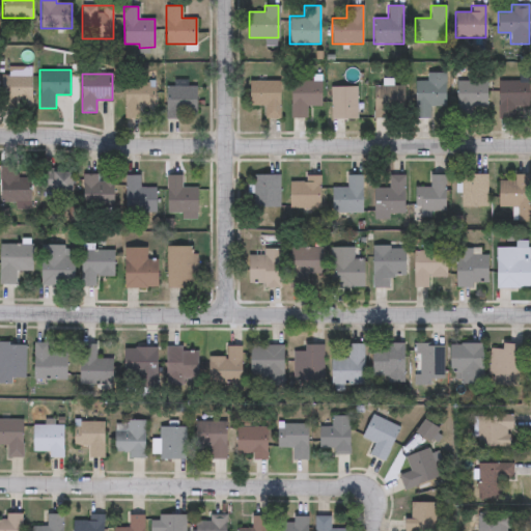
[(31,75),(31,104),(2,104),(2,75),(31,75)]
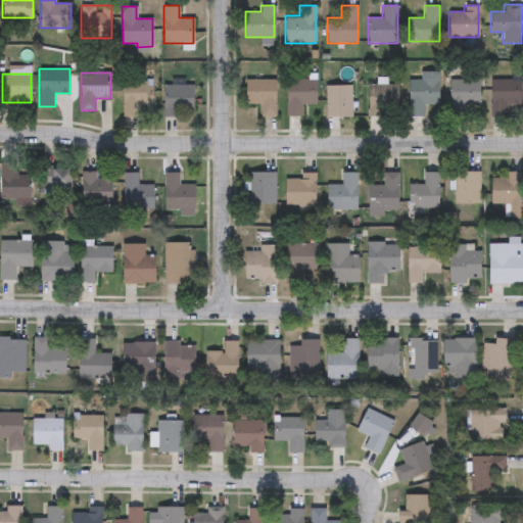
[(423,116),(409,116),(409,75),(438,75),(438,104),(423,104),(423,116)]
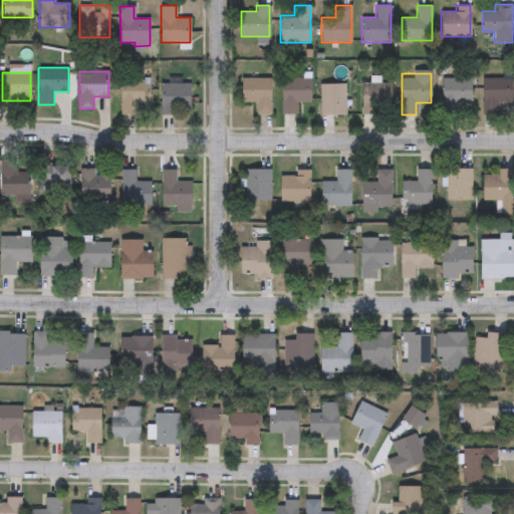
[(511,103),(496,103),(496,114),(481,114),(482,76),(511,77),(511,103)]
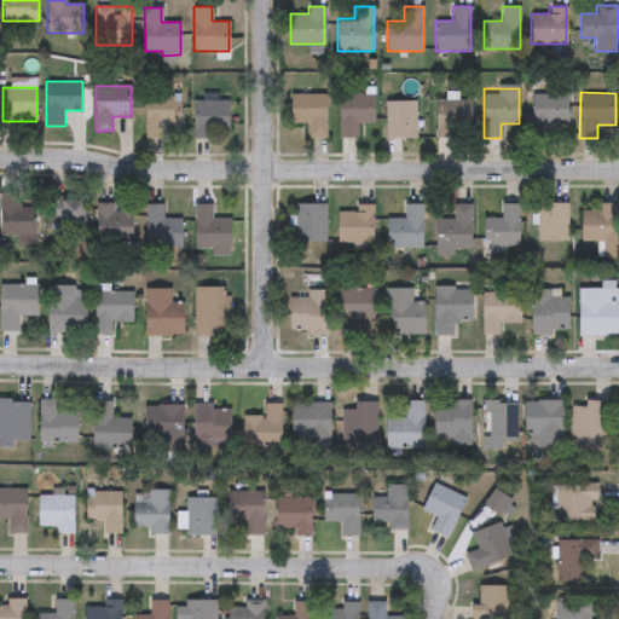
[(325,93),(325,138),(308,138),(308,123),(290,123),(290,93),(325,93)]
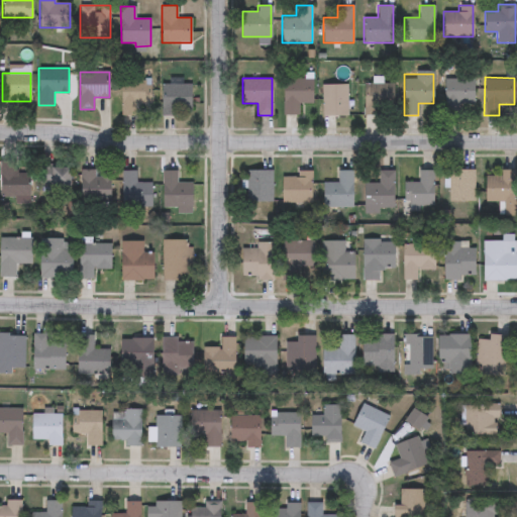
[(313,103),(299,103),(299,115),(283,115),(283,79),(313,79),(313,103)]
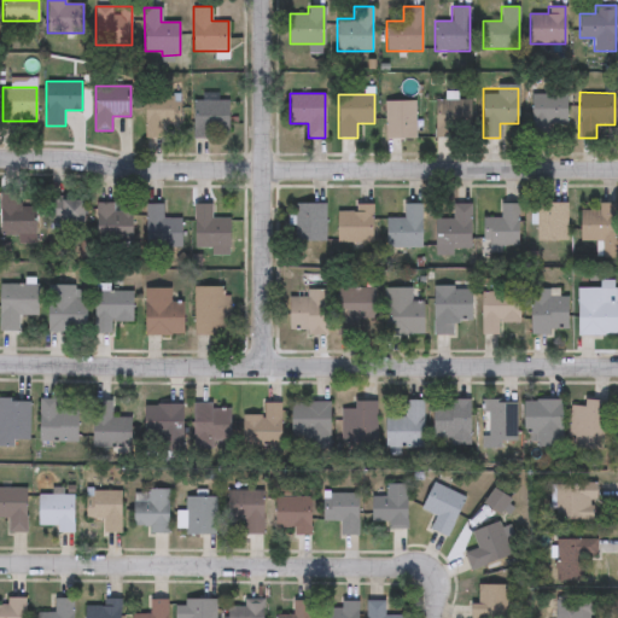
[(530,94),(566,94),(566,130),(530,130),(530,94)]
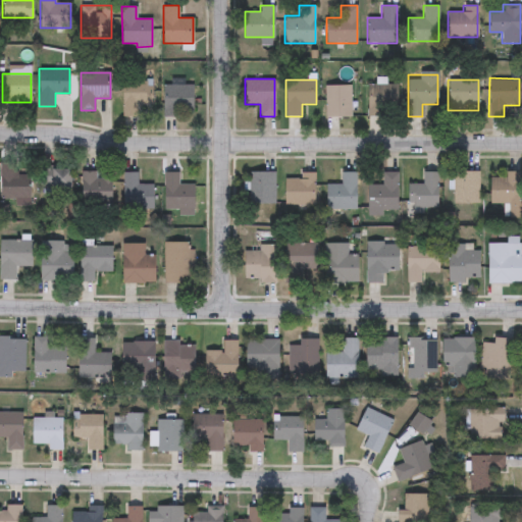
[(122,81),(151,81),(151,104),(137,104),(137,116),(122,116),(122,81)]
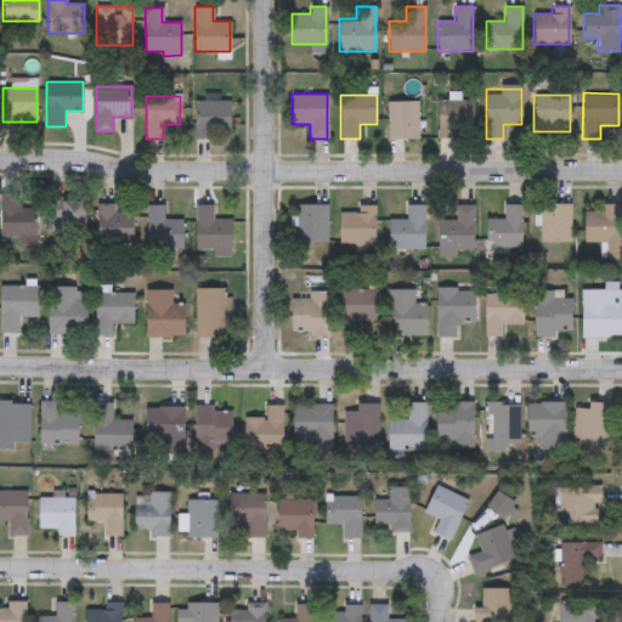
[(230,101),(230,139),(193,139),(193,101),(230,101)]
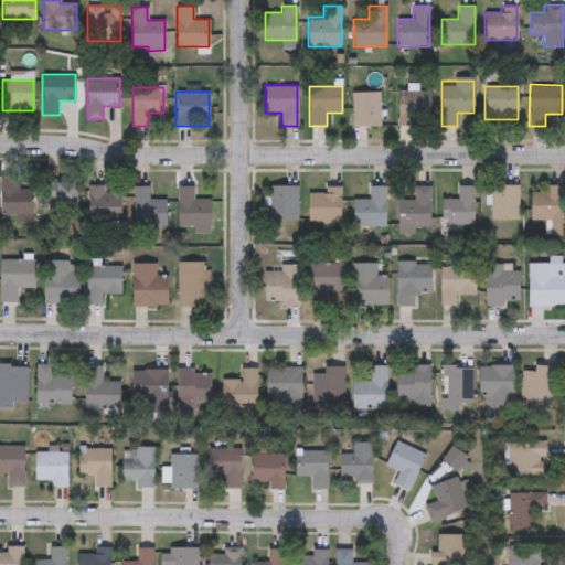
[(397,126),(397,92),(429,92),(429,126),(397,126)]
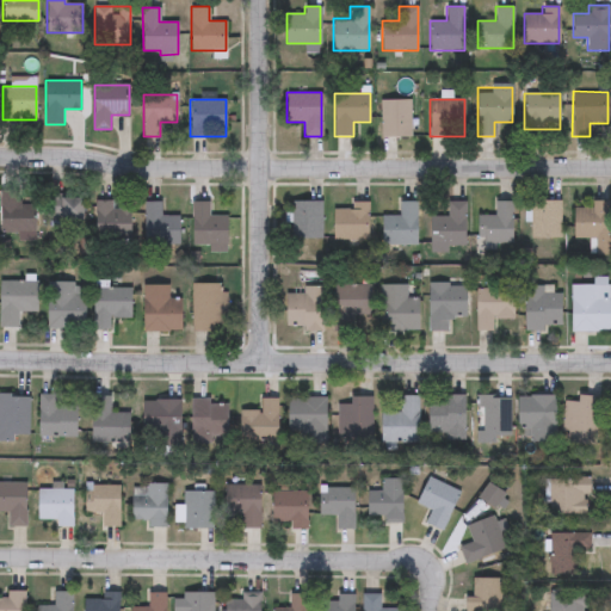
[(409,100),(409,136),(380,136),(380,100),(409,100)]
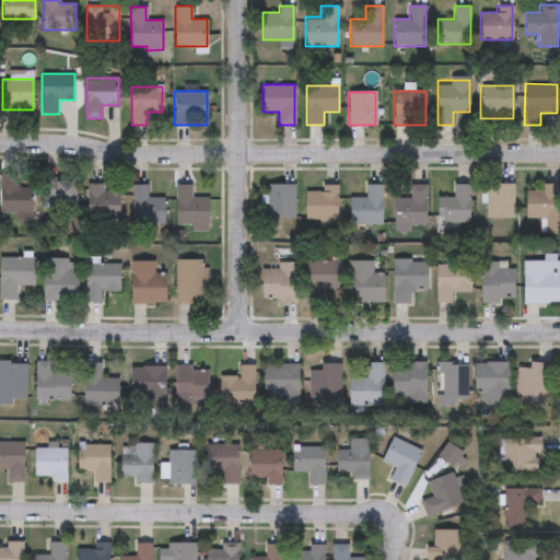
[(0,213),(0,174),(16,174),(16,188),(32,188),(32,213),(0,213)]
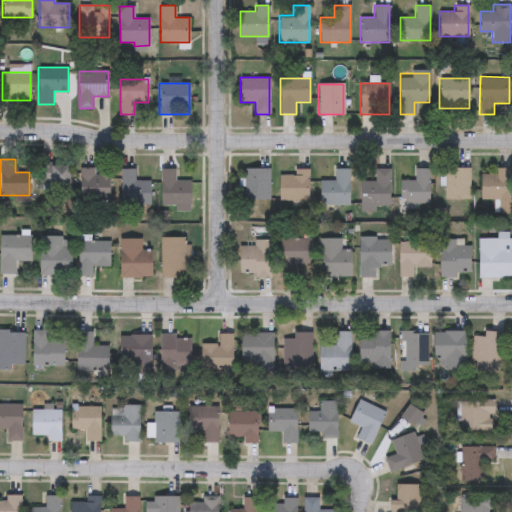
[(40,162),(70,162),(70,186),(40,186),(40,162)]
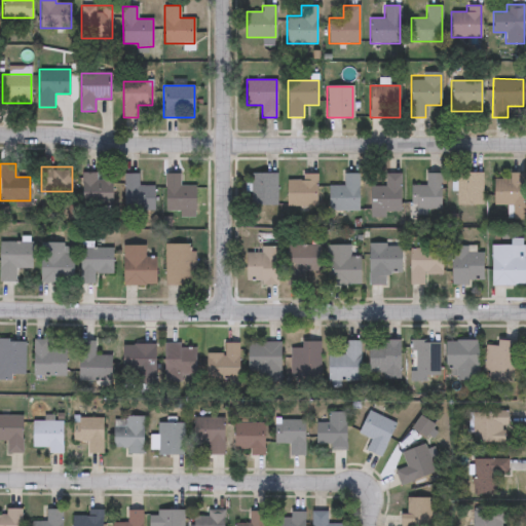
[(113,204),(81,204),(81,173),(113,173),(113,204)]
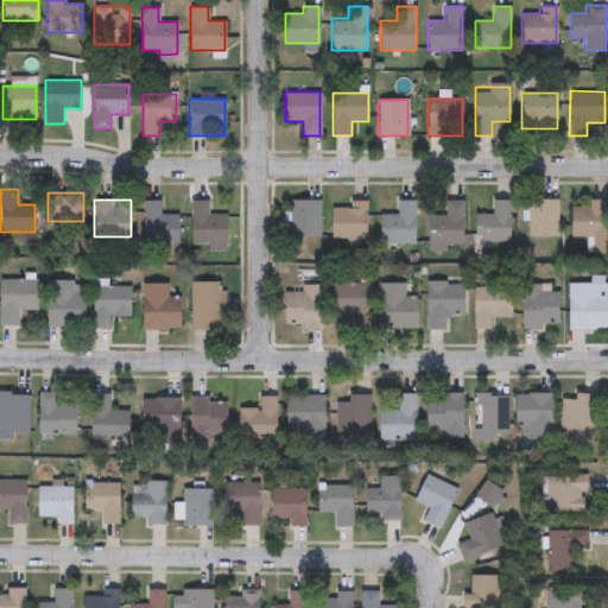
[(557,200),(557,236),(527,236),(527,200),(557,200)]
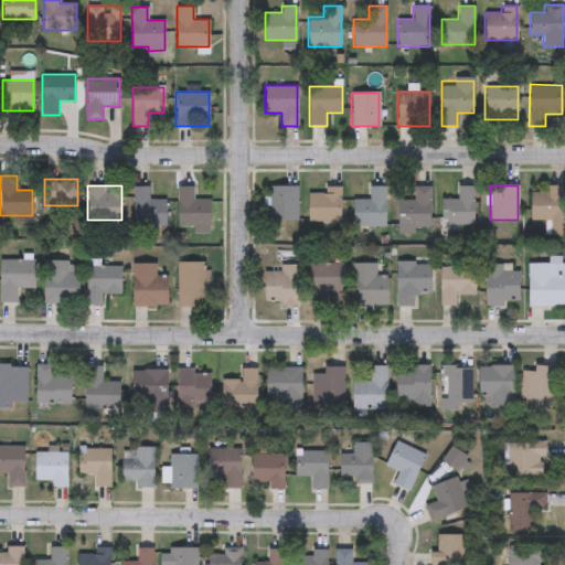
[(551,220),(530,220),(530,191),(546,191),(546,185),(562,185),(561,235),(551,234),(551,220)]
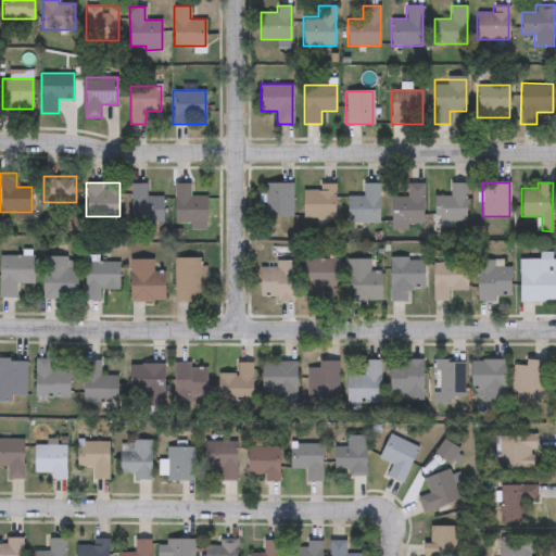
[(163,223),(130,223),(130,184),(146,184),(146,196),(163,196),(163,223)]
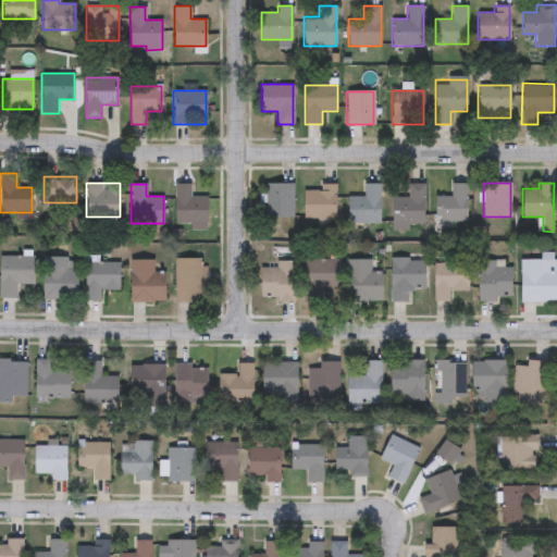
[(207,197),(207,229),(174,229),(174,184),(190,184),(190,197),(207,197)]
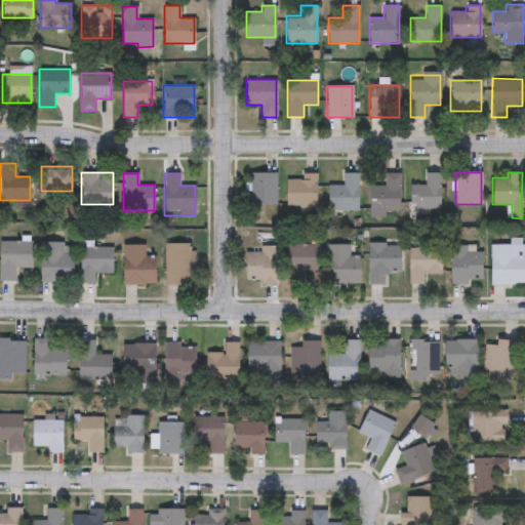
[(276,173),(276,205),(249,205),(249,173),(276,173)]
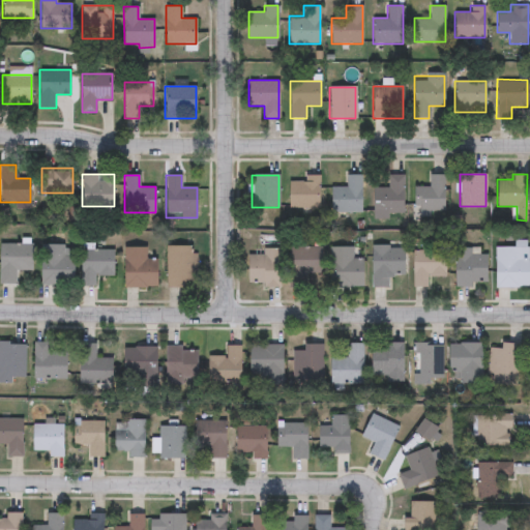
[(320,175),(320,208),(289,208),(289,181),(305,181),(305,175),(320,175)]
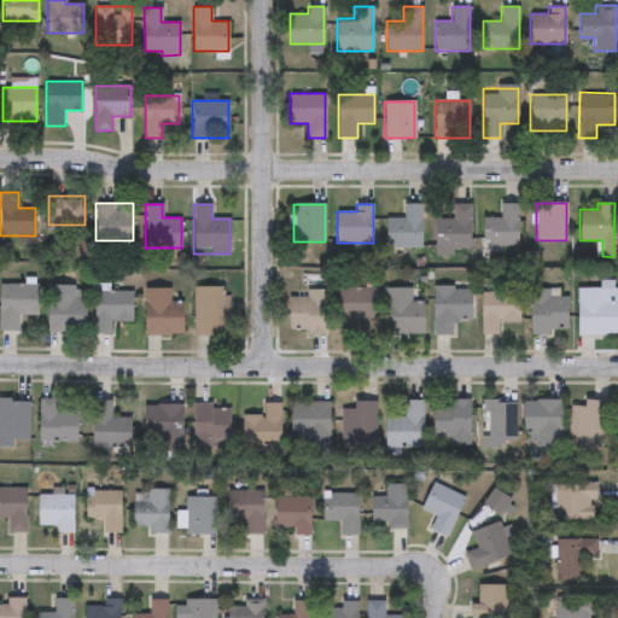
[(420,248),(386,248),(386,219),(403,219),(403,204),(420,204),(420,248)]
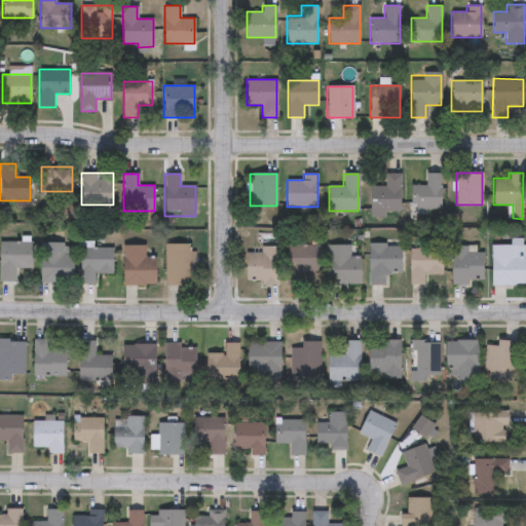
[(385,186),(385,174),(400,174),(400,215),(370,215),(370,186),(385,186)]
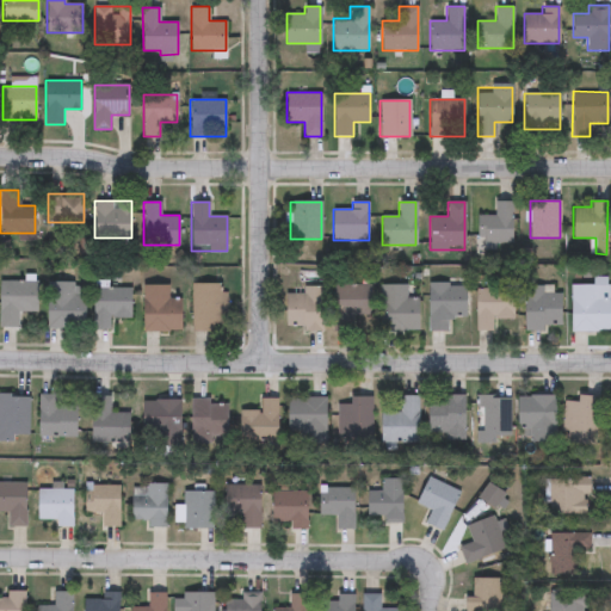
[(477,216),(495,216),(495,202),(512,202),(512,242),(477,242),(477,216)]
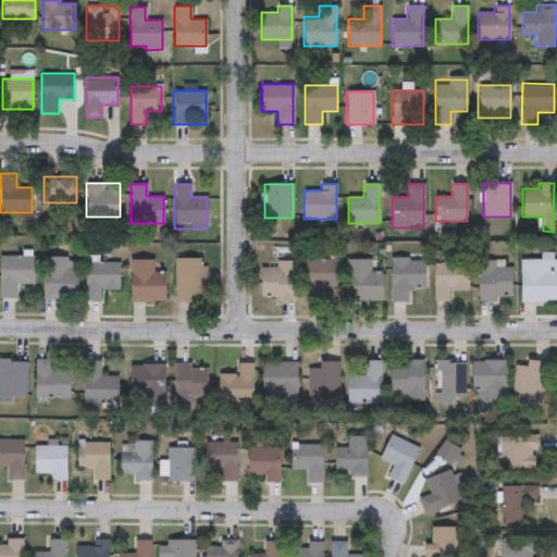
[(521,301),(521,259),(542,259),(542,252),(555,252),(555,301),(521,301)]
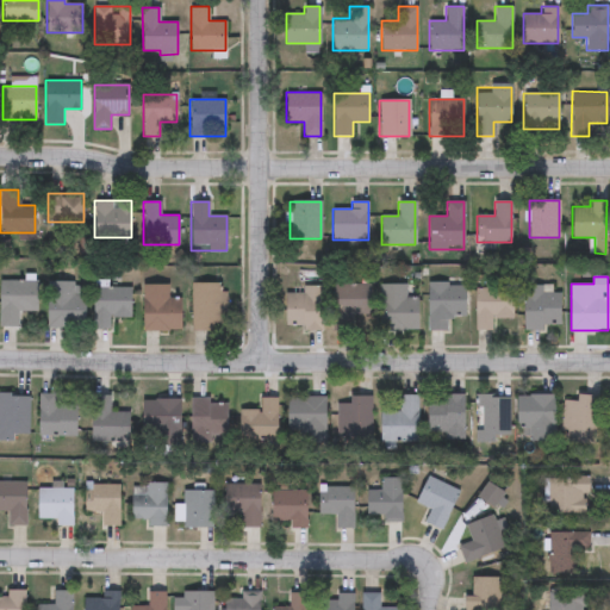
[(0,327),(0,281),(36,281),(36,311),(18,311),(18,327),(0,327)]
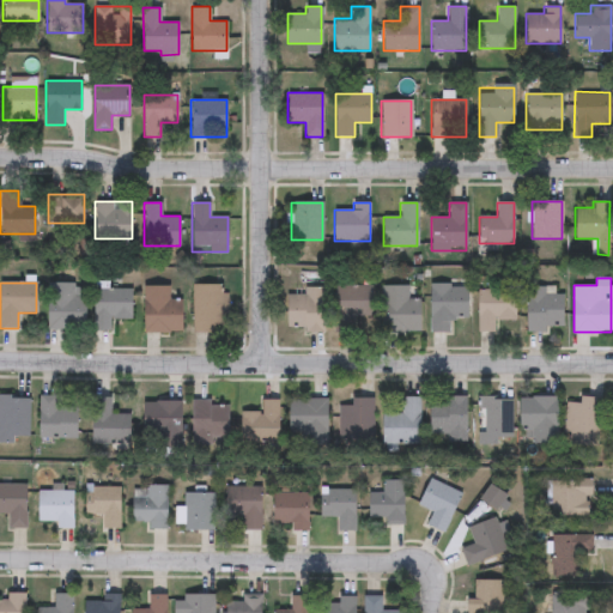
[(85,295),(85,329),(48,329),(48,283),(74,283),(74,295),(85,295)]
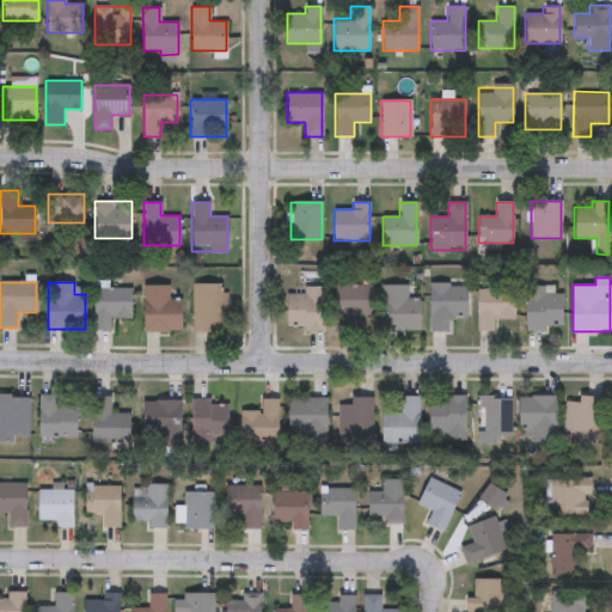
[(466,283),(467,318),(448,318),(448,331),(430,332),(429,285),(466,283)]
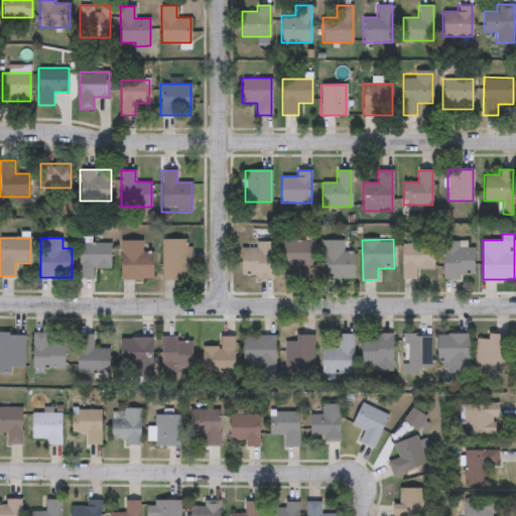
[(162,240),(190,240),(190,279),(162,279),(162,240)]
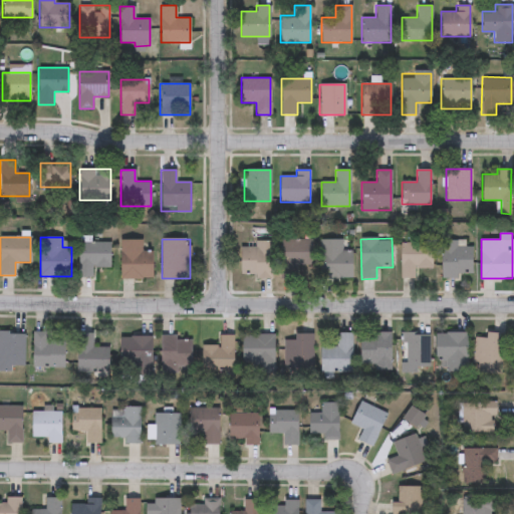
[(312,266),(295,266),(295,278),(280,278),(280,239),(312,239),(312,266)]
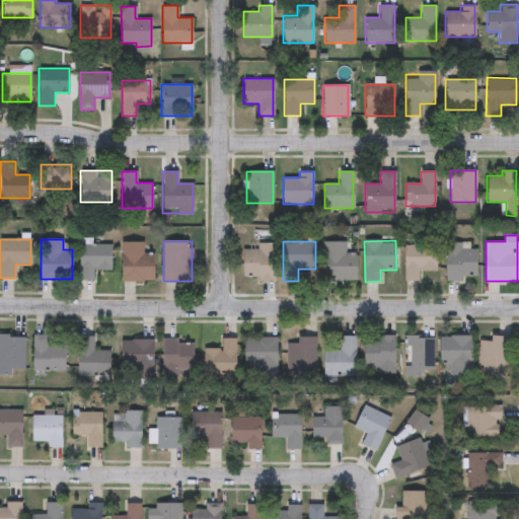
[(356,253),(356,281),(323,281),(323,241),(345,241),(345,253),(356,253)]
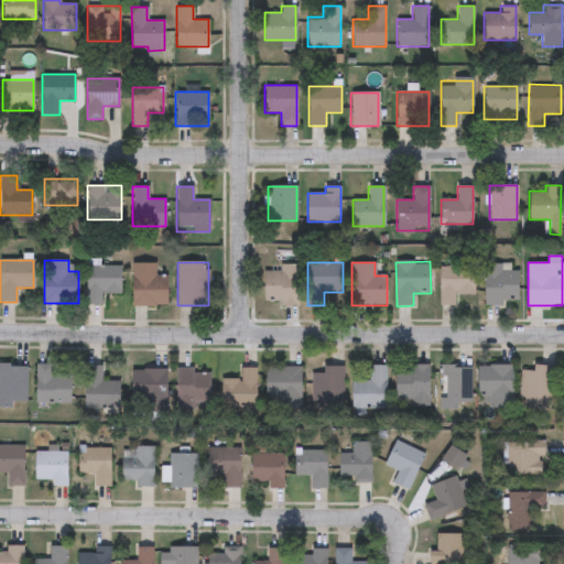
[(156,263),(156,275),(166,275),(166,305),(132,305),(132,263),(156,263)]
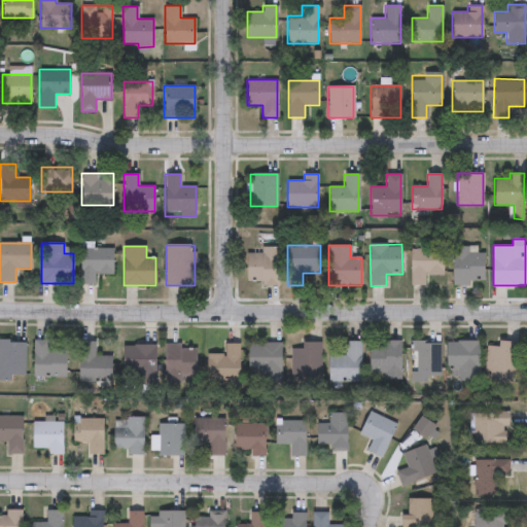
[(80,248),(114,248),(114,275),(96,275),(96,284),(80,284),(80,248)]
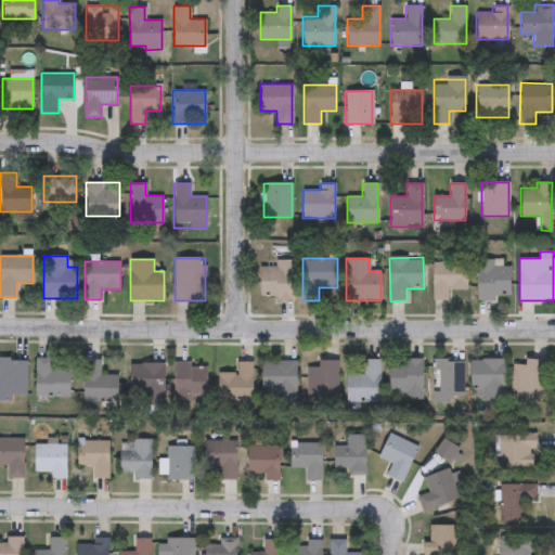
[(293,262),(293,298),(260,298),(260,262),(293,262)]
